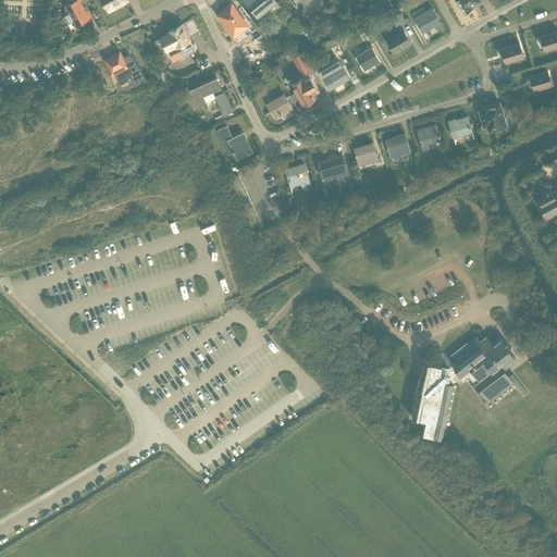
[(70,24),(75,22),(77,26),(89,20),(81,1),(84,0),(71,0),(73,2),(66,5),(70,13),(64,19),(70,24)]
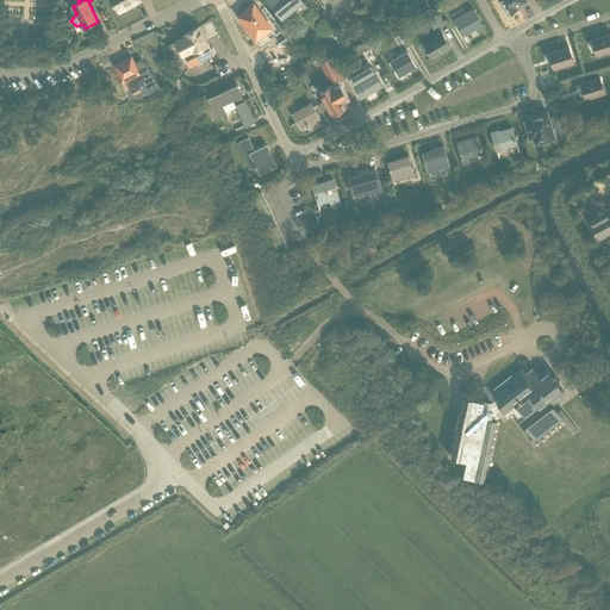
[(112,0),(118,11),(136,0),(112,0)]
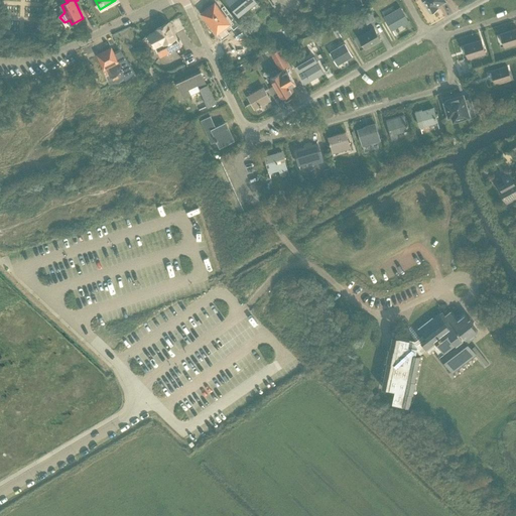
[(256,0),(227,0),(240,15),(257,0),(256,0)]
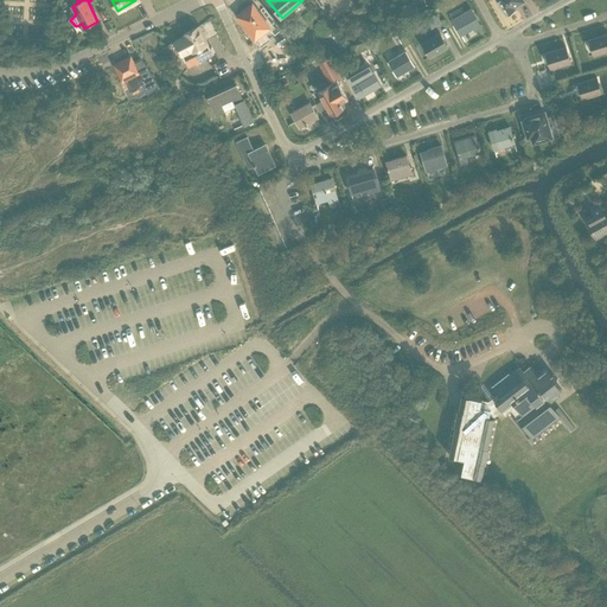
[(496,0),(505,16),(516,10),(515,7),(525,1),(524,0),(496,0)]
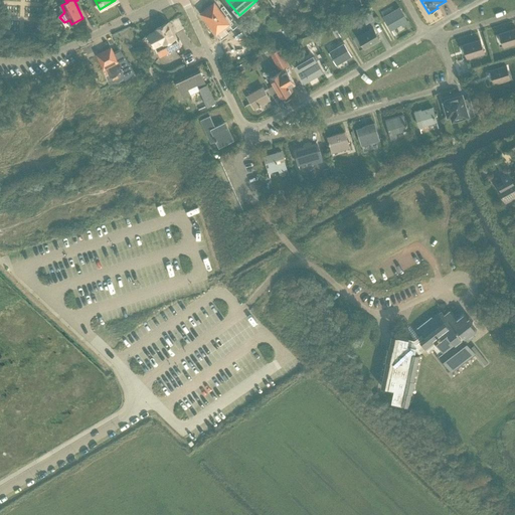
[(214,4),(201,14),(213,29),(216,32),(217,31),(221,35),(230,28),(226,23),(229,21),(224,15),(223,15),(214,4)]
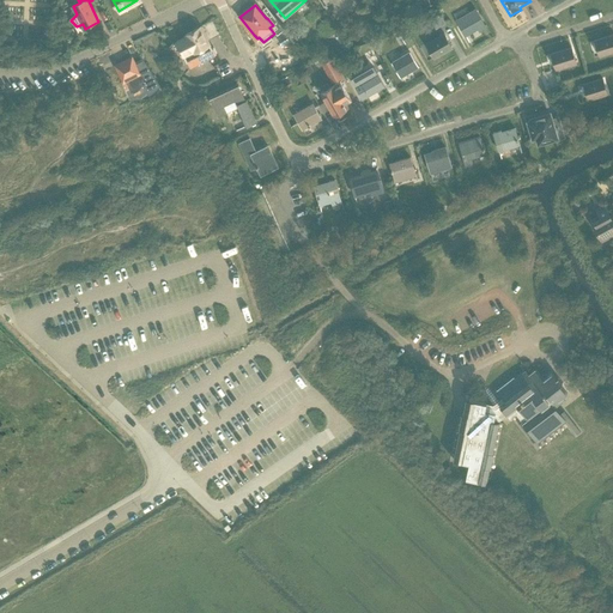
[(478,29),(479,31),(486,28),(475,10),(456,19),(466,36),(478,29)]
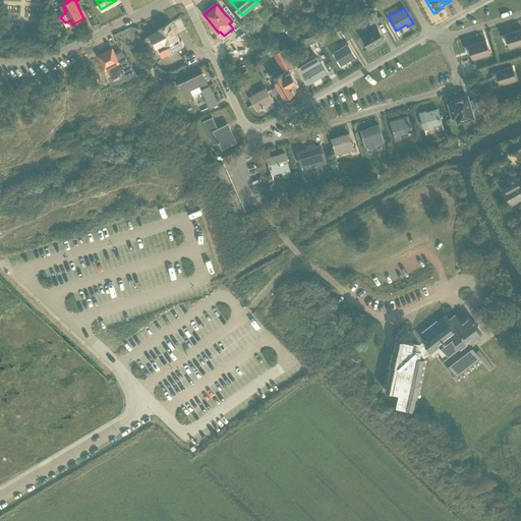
[(374,12),(366,17),(370,23),(379,19),(374,12)]
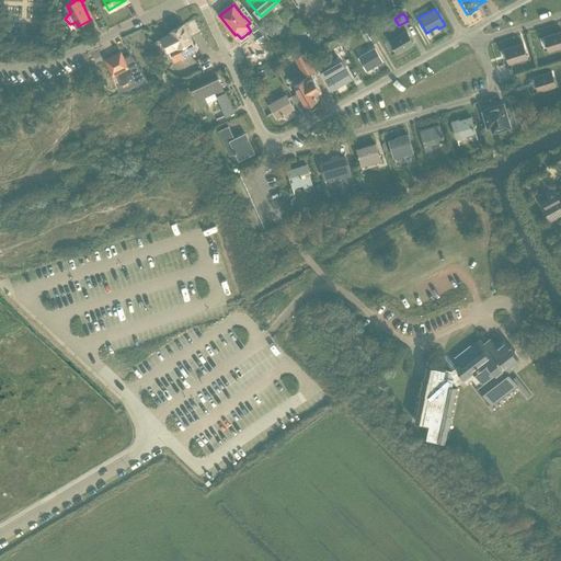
[(171,34),(161,39),(168,50),(174,63),(183,58),(198,49),(195,44),(194,44),(193,44),(191,39),(192,39),(190,36),(201,31),(194,19),(183,25),(170,32),(171,34)]
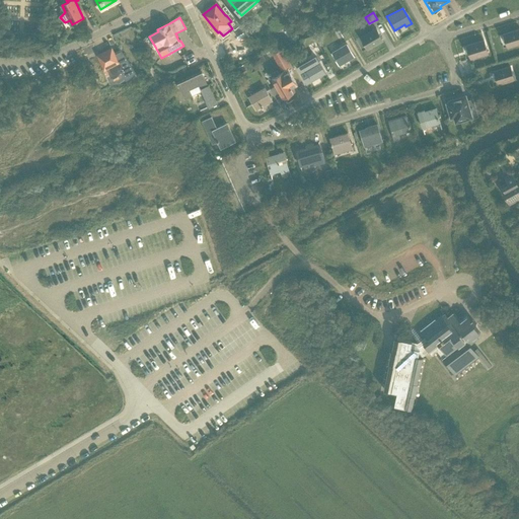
[(345,26),(340,29),(344,36),(349,33),(345,26)]
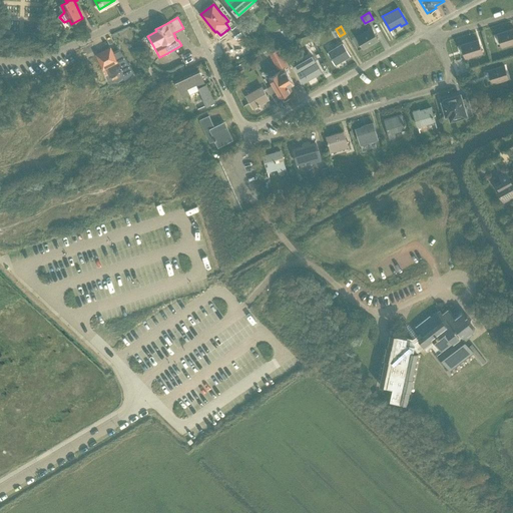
[(372,28),(357,37),(363,48),(379,40),(372,28)]
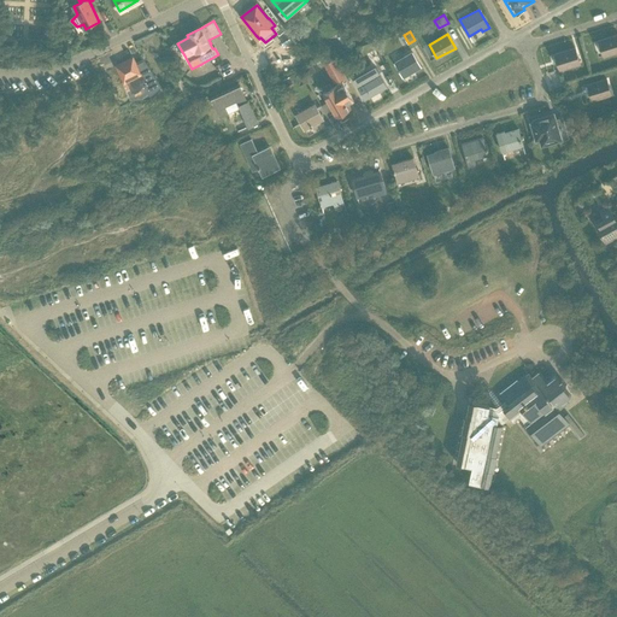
[(616,34),(599,40),(604,56),(616,51),(616,34)]
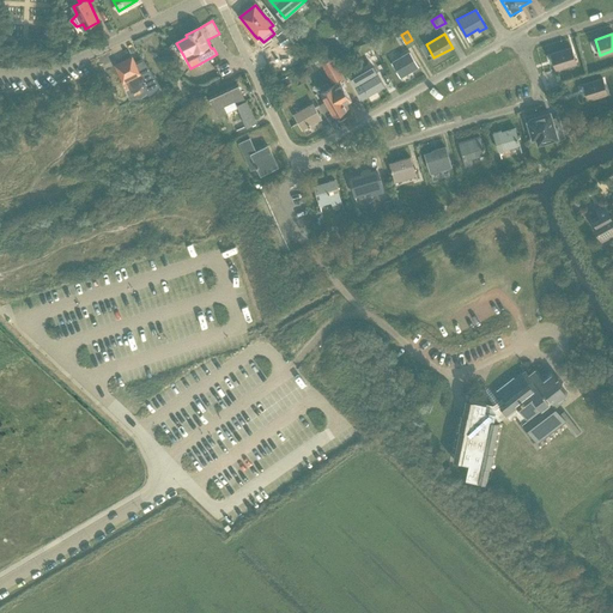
[(372,47),(363,53),(368,60),(376,55),(372,47)]
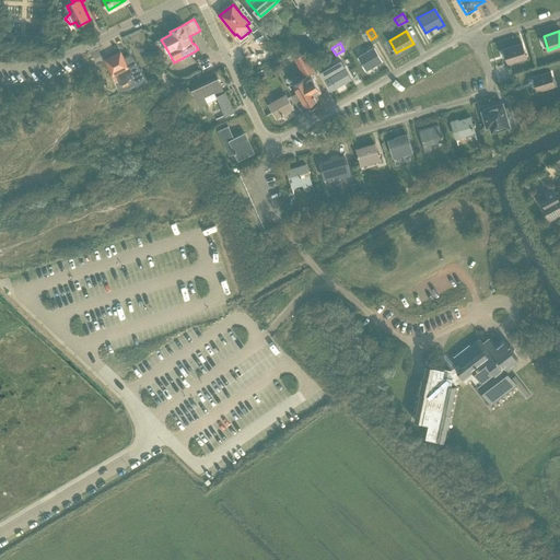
[(523,43),(504,48),(509,62),(526,57),(523,43)]
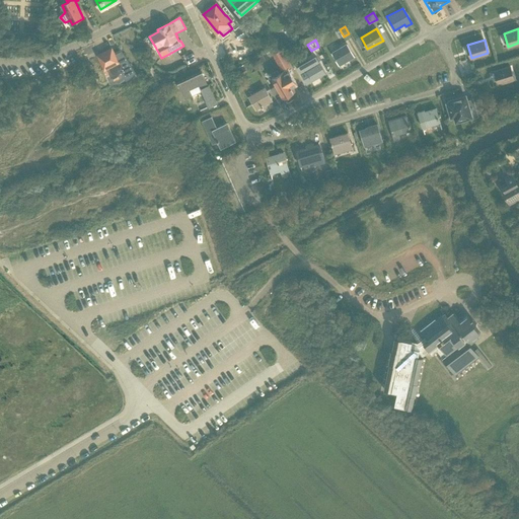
[(348,44),(331,53),(339,65),(355,56),(348,44)]
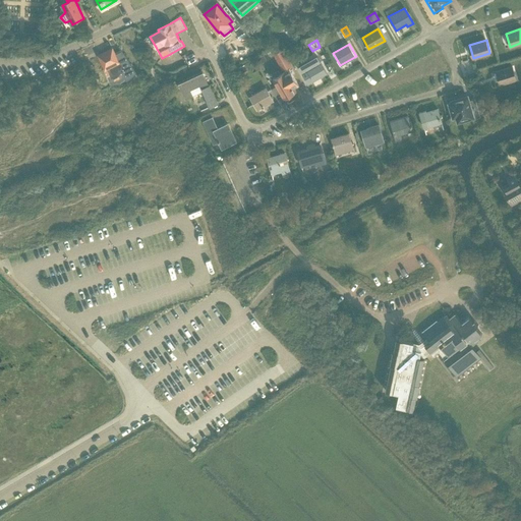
[(112,49),(99,55),(105,68),(103,69),(107,77),(112,75),(112,76),(121,71),(126,79),(136,72),(121,49),(113,53),(112,49)]
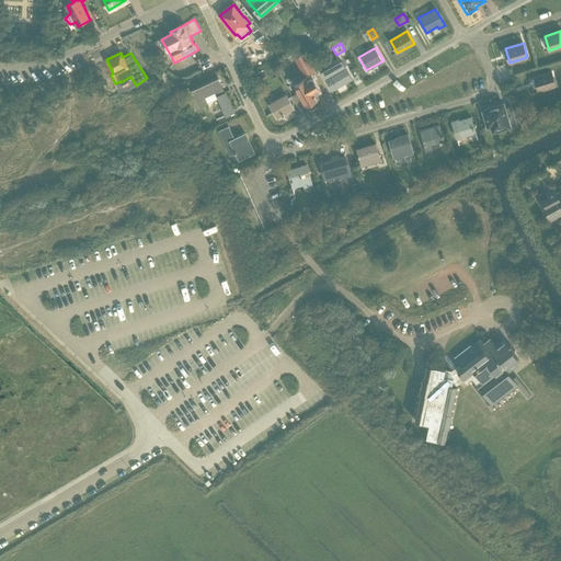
[(305,53),(295,58),(305,75),(313,70),(305,53)]
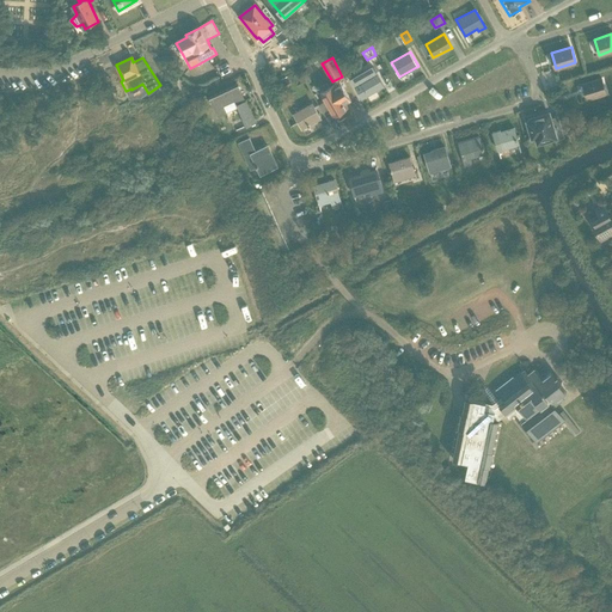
[(373,67),(352,80),(362,99),(368,96),(367,95),(375,90),(375,91),(384,86),(377,73),(373,67)]
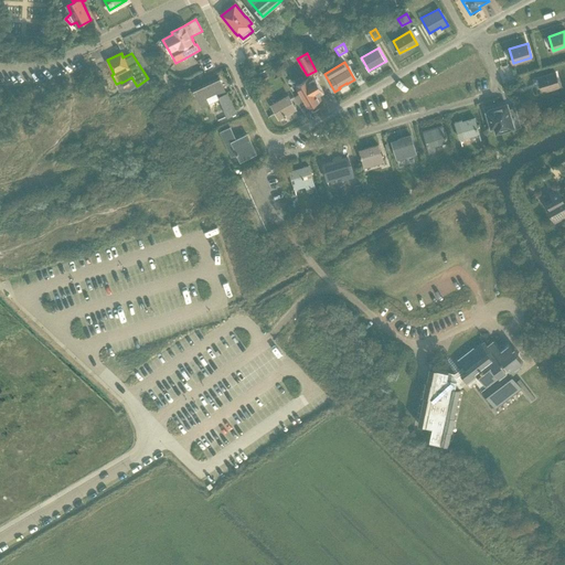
[(555,72),(539,77),(543,91),(560,86),(555,72)]
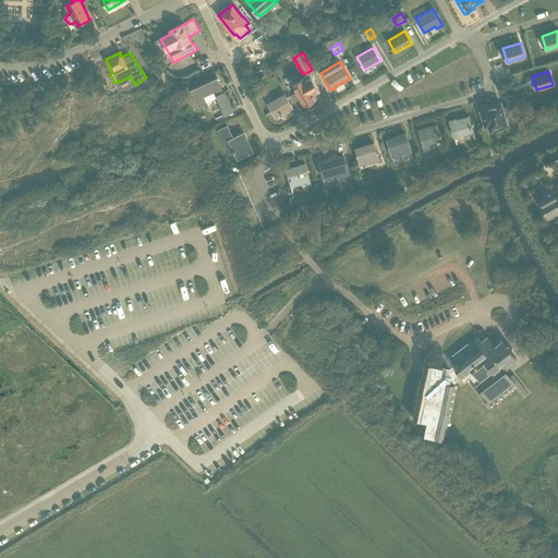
[(310,74),(292,85),(294,88),(304,106),(317,98),(315,95),(320,92),(310,74)]
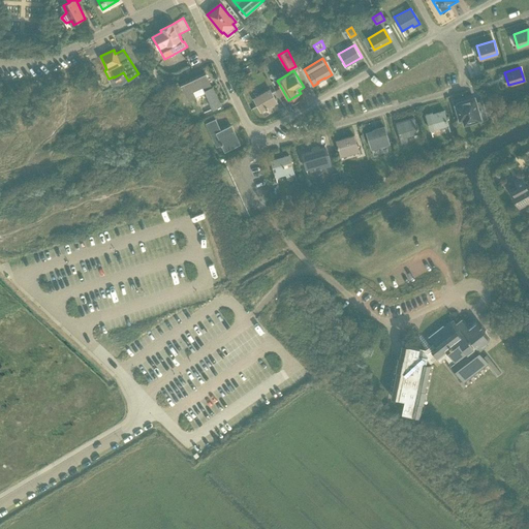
[(206,73),(189,82),(180,85),(188,101),(207,92),(214,109),(222,104),(214,87),(212,87),(206,73)]
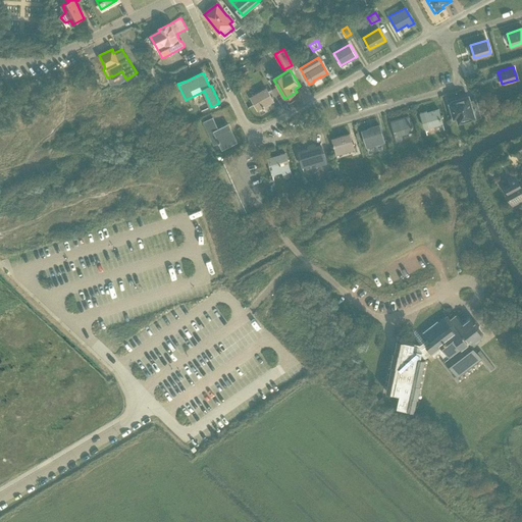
[(266,88),(250,97),(257,110),(273,101),(266,88)]
